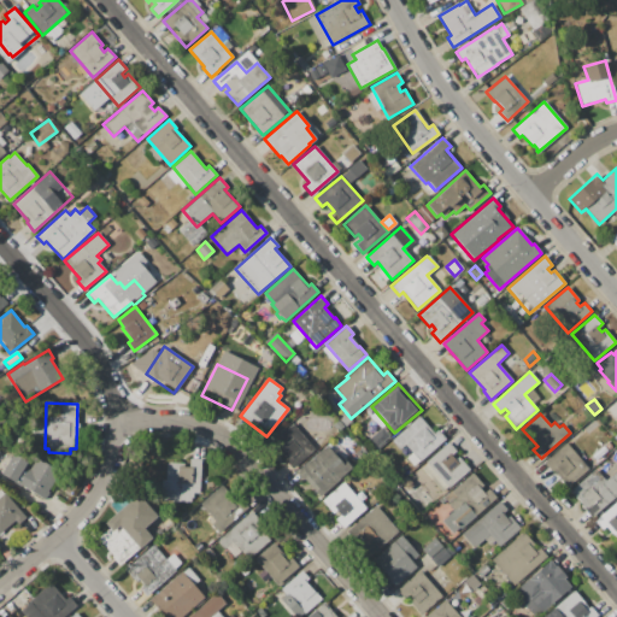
[(419,417),(434,434),(438,430),(444,438),(445,436),(447,439),(421,462),(406,445),(399,450),(392,440),(419,417)]
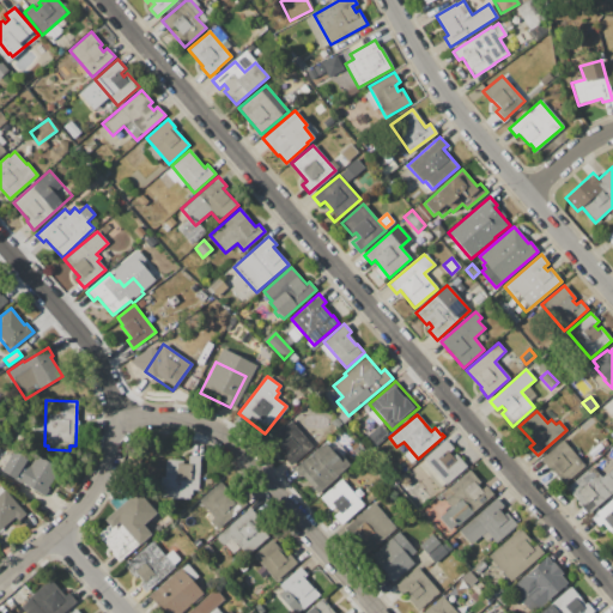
[(290,420),(313,447),(290,466),(284,460),(275,467),(259,448),(290,420)]
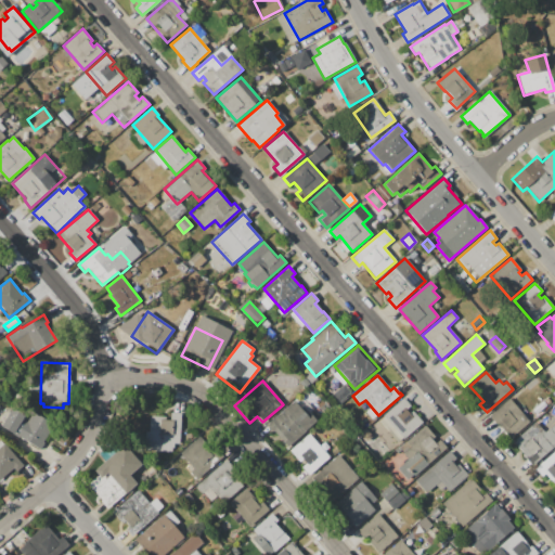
[(344,384),(350,392),(337,403),(331,396),(344,384)]
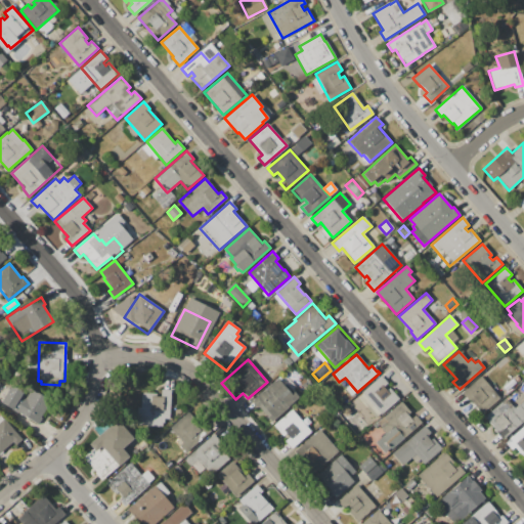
[(381,376),(387,383),(384,387),(386,390),(389,387),(399,398),(381,415),(361,392),(381,376)]
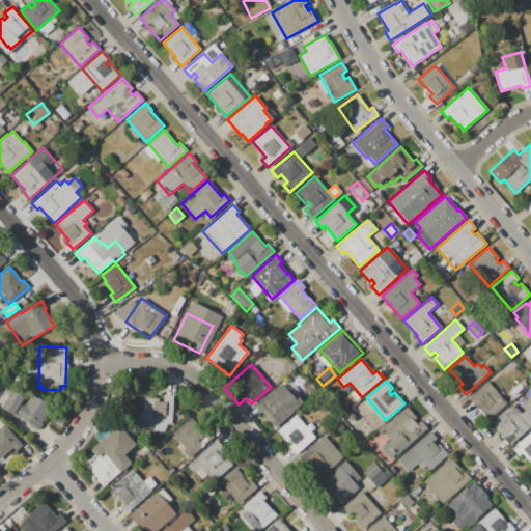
[(486,381),(506,403),(488,419),(475,404),(474,406),(468,398),(486,381)]
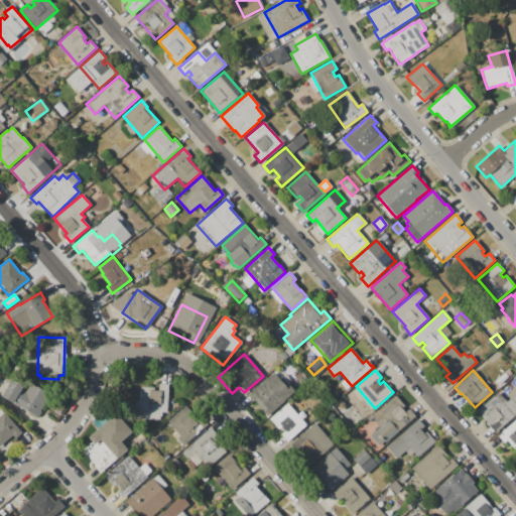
[(273,372),(292,394),(267,416),(248,394),(273,372)]
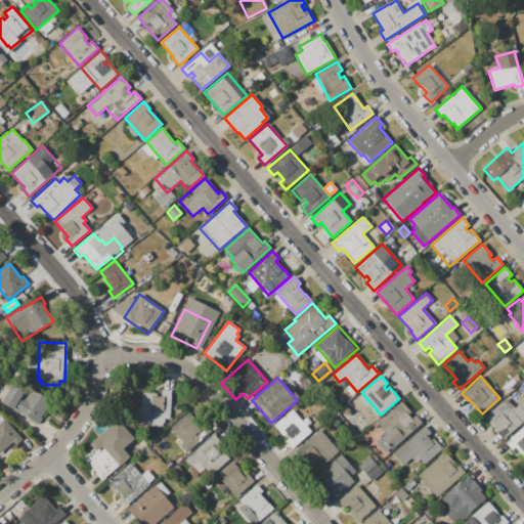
[(15,380),(51,400),(41,418),(42,418),(38,425),(1,403),(15,380)]
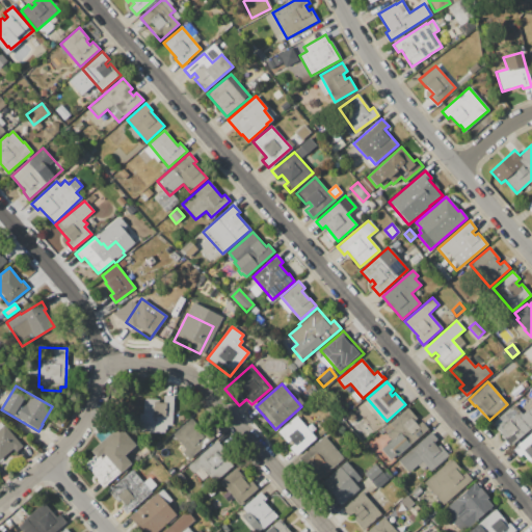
[(143,398),(159,399),(159,402),(163,402),(163,395),(174,396),(171,426),(167,426),(166,434),(141,433),(143,398)]
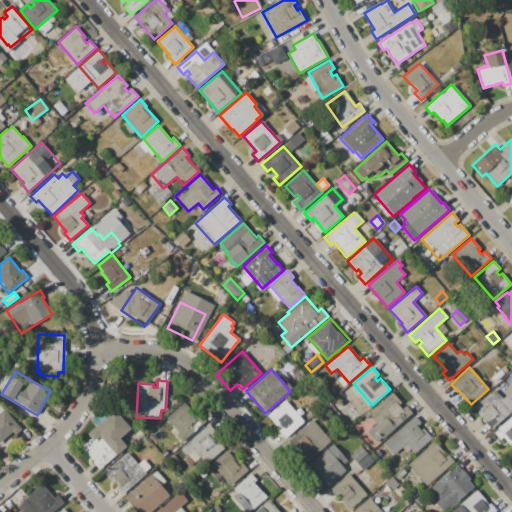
[(511,411),(491,429),(472,408),(494,389),(502,398),(511,389),(511,411)]
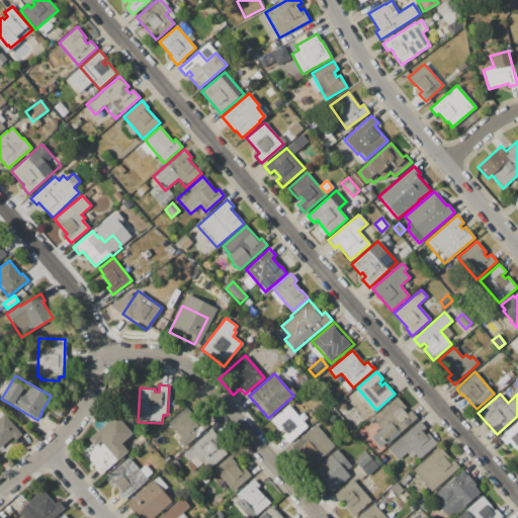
[(397,397),(406,408),(404,410),(407,414),(411,410),(418,418),(387,444),(385,442),(380,447),(371,437),(376,432),(375,431),(379,427),(376,423),(377,423),(372,418),(397,397)]
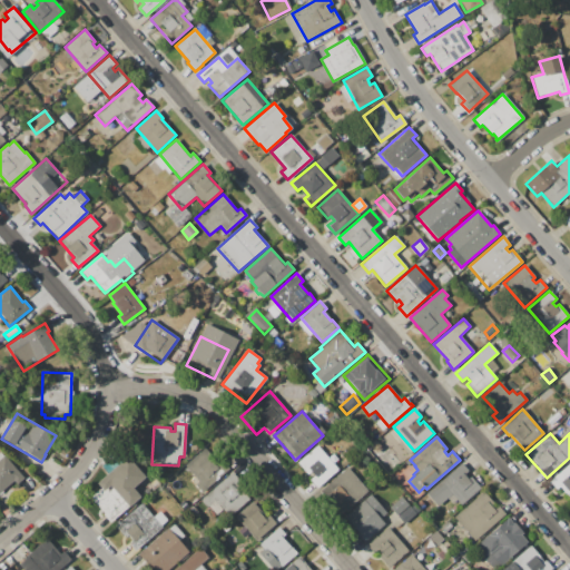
[(316,445),(337,470),(318,487),(297,462),(316,445)]
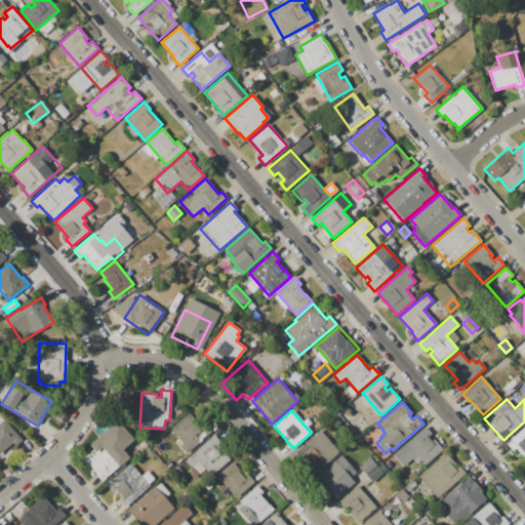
[(189,412),(208,435),(187,453),(180,446),(184,444),(170,429),(189,412)]
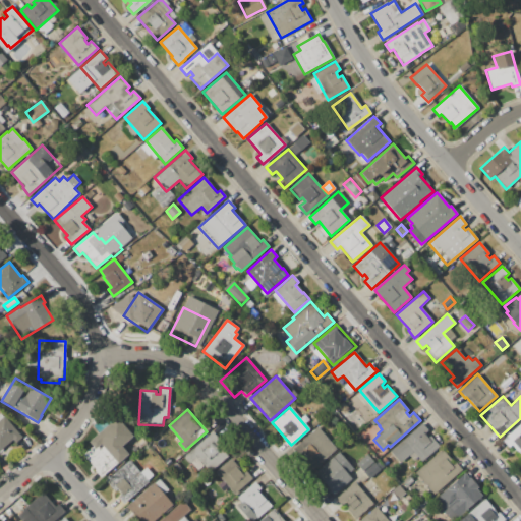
[(0,419),(4,416),(21,436),(15,442),(12,439),(0,450),(0,419)]
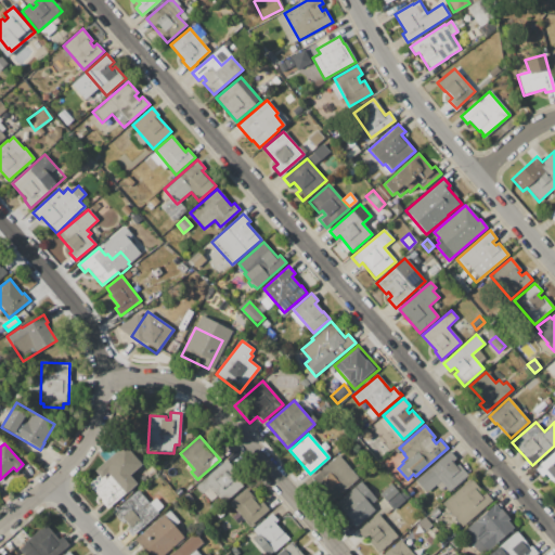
[(119,448),(121,450),(126,447),(132,454),(134,452),(143,463),(131,474),(139,482),(126,493),(107,473),(101,477),(94,469),(119,448)]
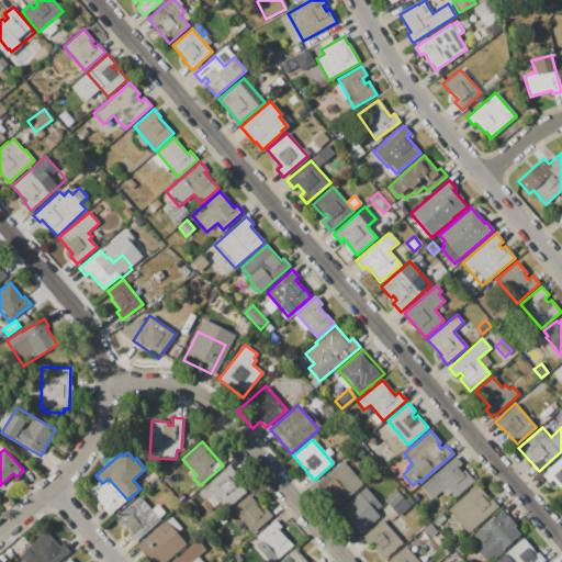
[(561,456),(561,491),(552,480),(549,482),(542,474),(561,456)]
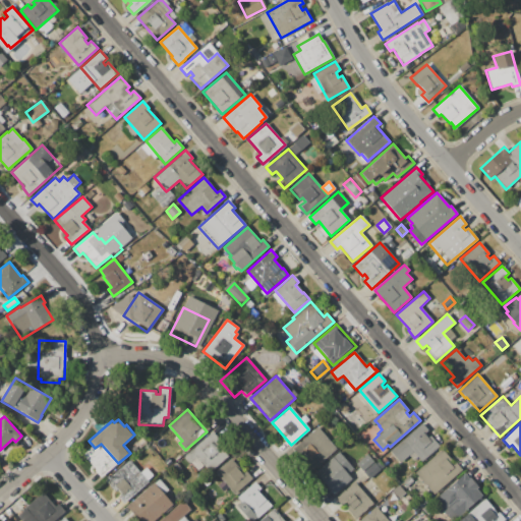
[(421,423),(427,430),(426,431),(440,447),(422,462),(413,452),(400,463),(390,451),(421,423)]
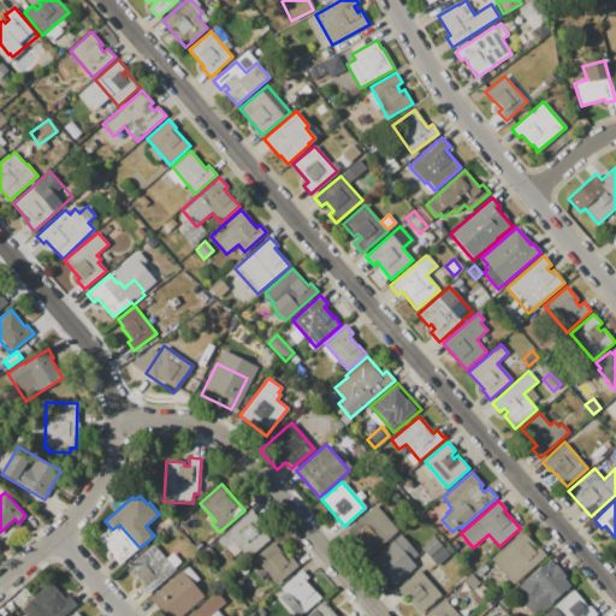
[(375,504),(398,531),(368,556),(345,531),(375,504)]
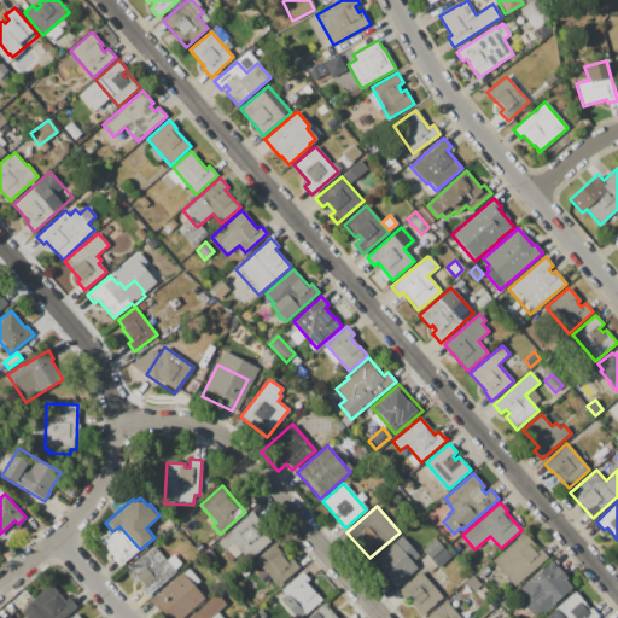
[(252,512),(261,522),(257,525),(270,541),(249,560),(233,543),(225,551),(217,542),(252,512)]
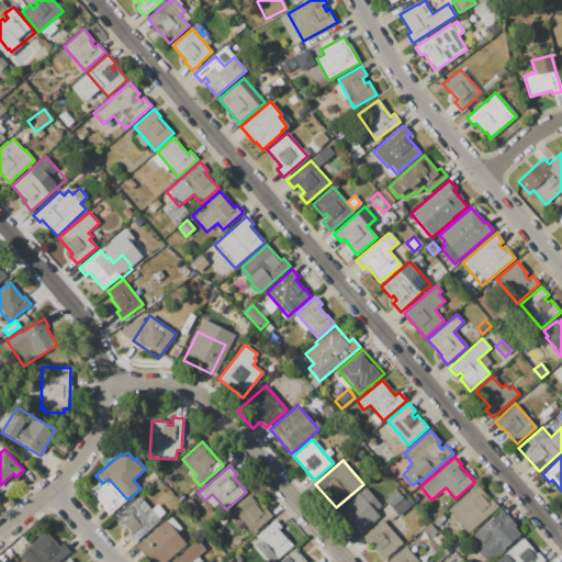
[(476,485),(486,496),(484,498),(487,502),(491,498),(498,507),(468,534),(447,510),(476,485)]
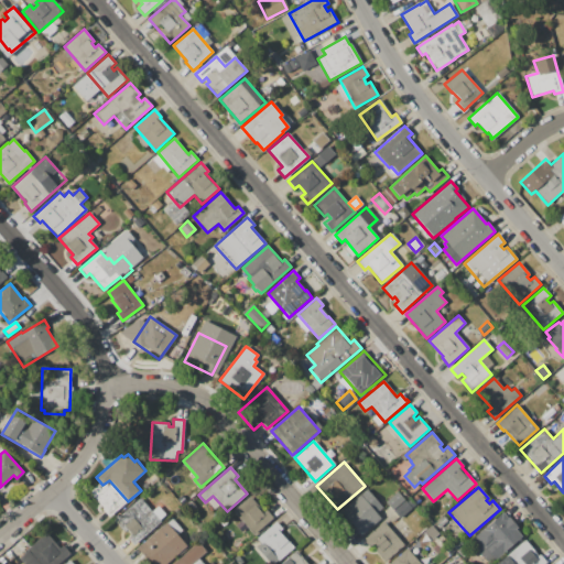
[(367,489),(383,508),(376,513),(380,518),(360,535),(339,512),(367,489)]
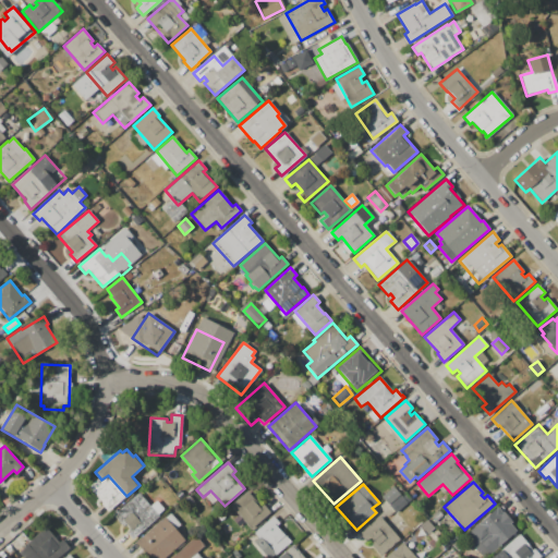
[(393,486),(400,495),(389,505),(381,496),(393,486)]
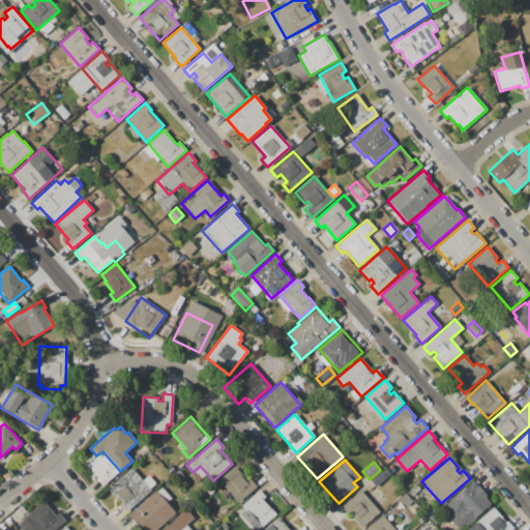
[(235,466),(247,480),(249,479),(256,487),(238,502),(218,480),(235,466)]
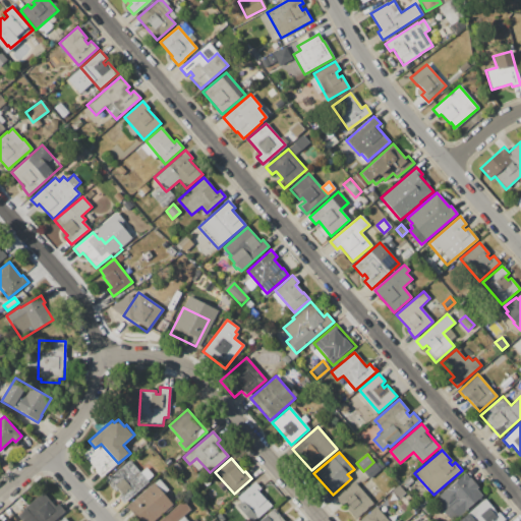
[(129,460),(149,482),(123,504),(105,481),(129,460)]
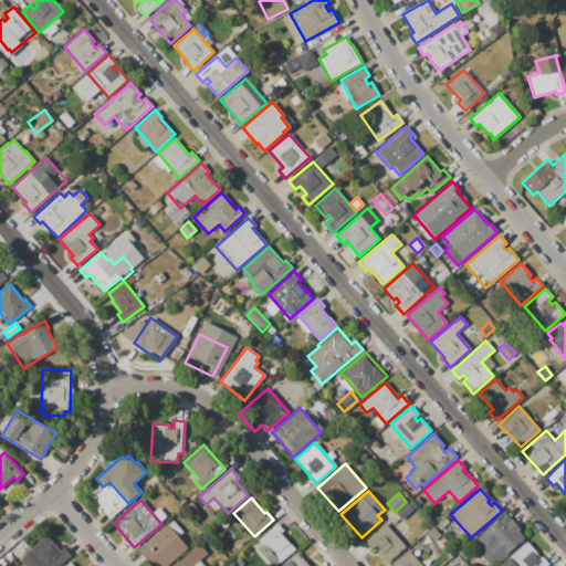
[(407,502),(412,510),(401,520),(395,512),(407,502)]
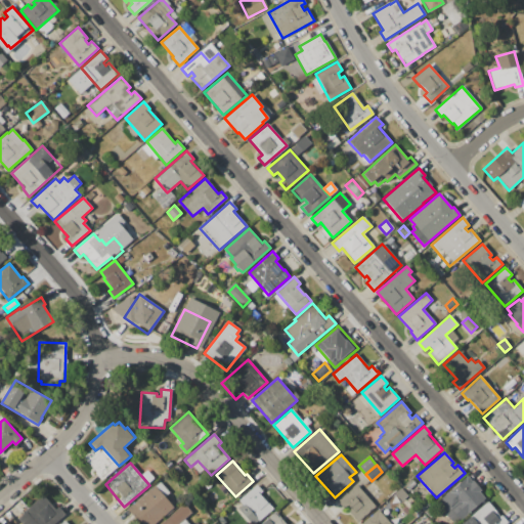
[(467,476),(471,481),(472,480),(481,490),(479,492),(485,499),(455,523),(453,523),(436,504),(441,499),(441,498),(467,476)]
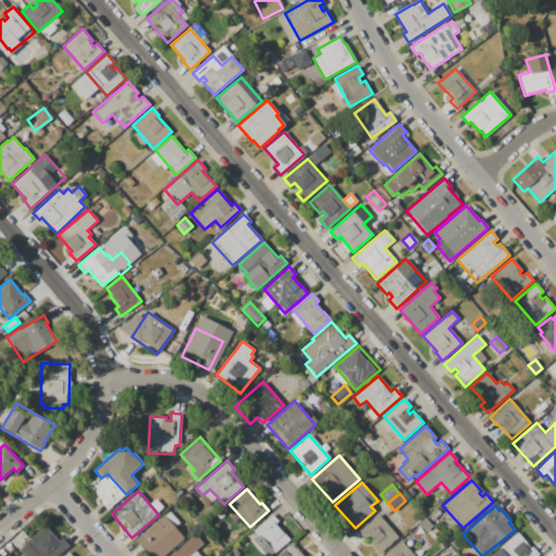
[(150,555),(136,540),(169,510),(179,522),(175,527),(185,538),(163,555),(150,555)]
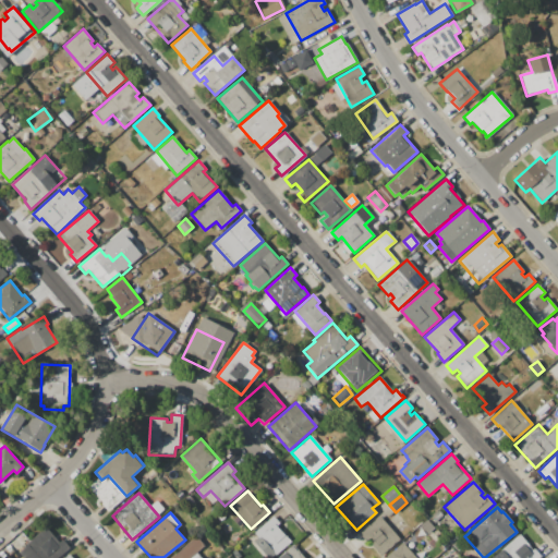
[(379,517),(400,540),(380,557),(367,541),(365,542),(359,534),(379,517)]
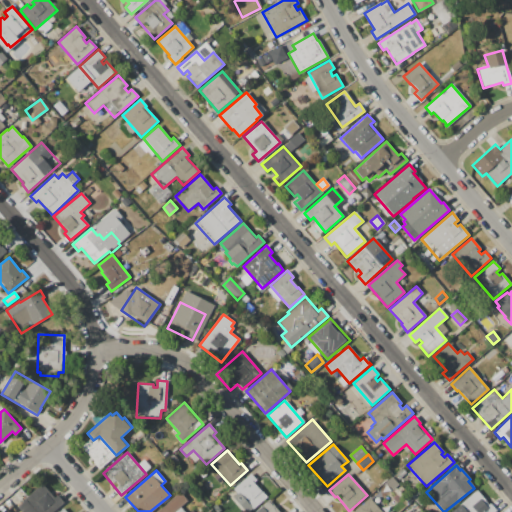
[(248,476),(267,498),(252,510),(251,510),(249,511),(245,511),(232,497),(236,493),(233,489),(248,476)]
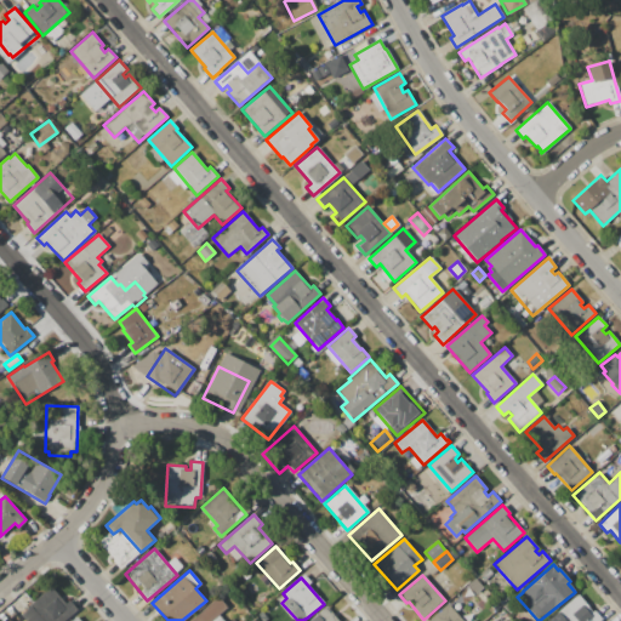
[(26,620),(21,614),(51,588),(62,602),(64,604),(69,600),(78,610),(64,620),(26,620)]
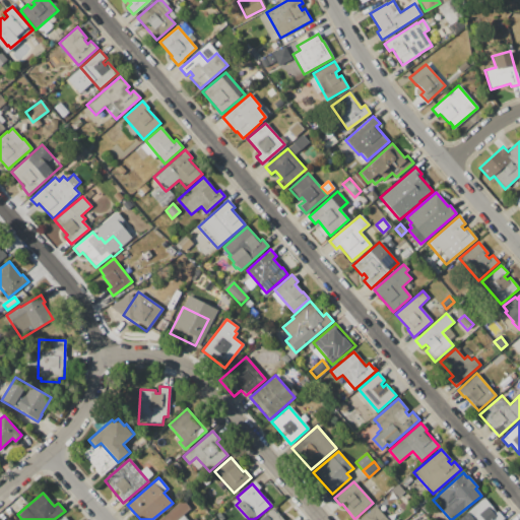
[(158,519),(183,499),(190,508),(176,519),(158,519)]
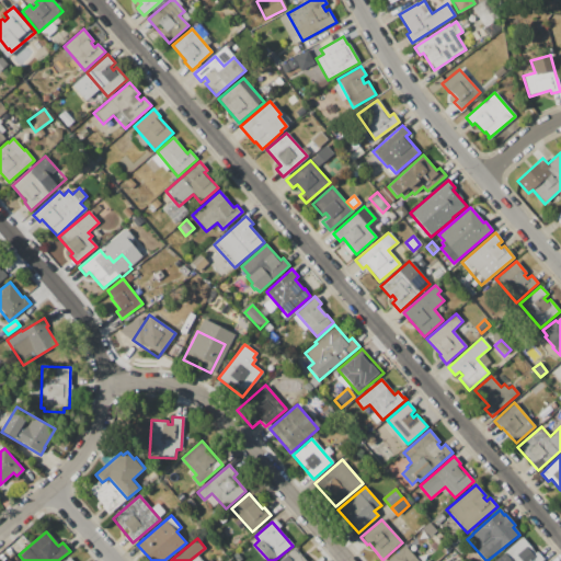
[(539,560),(500,560),(505,556),(503,553),(523,538),(535,552),(536,551),(542,559),(539,560)]
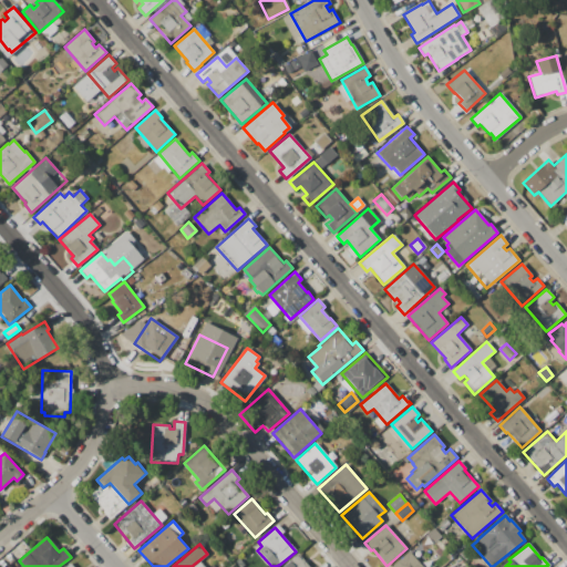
[(390,566),(409,552),(422,566),(390,566)]
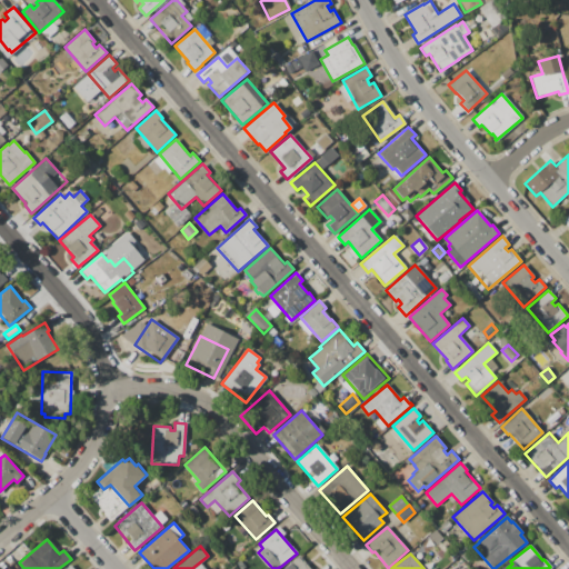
[(282,568),(291,562),(299,556),(308,566),(310,568),(282,568)]
